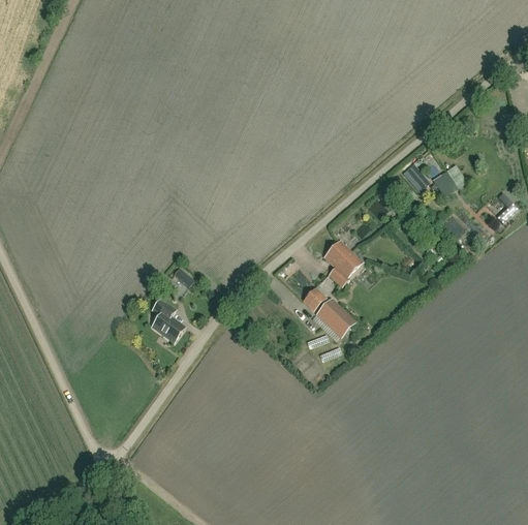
[(406,167),(401,172),(417,191),(422,187),(429,181),(415,165),(413,162),(406,167)]
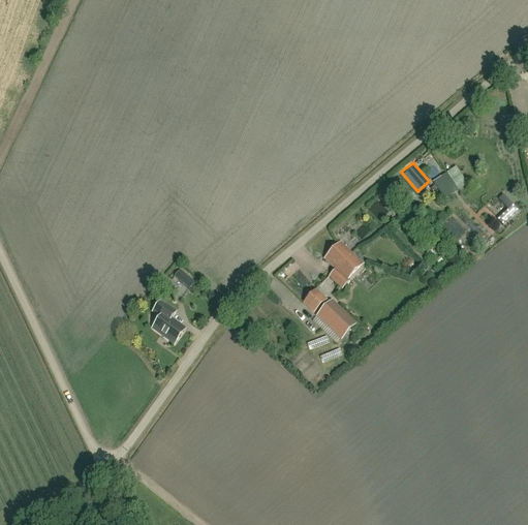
[(445,170),(432,178),(436,185),(448,177),(449,177),(445,170)]
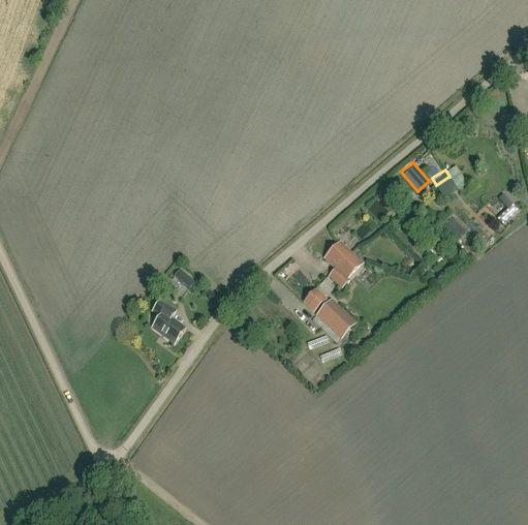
[(448,177),(452,181),(453,181),(457,187),(466,181),(462,174),(460,170),(449,177),(448,177)]
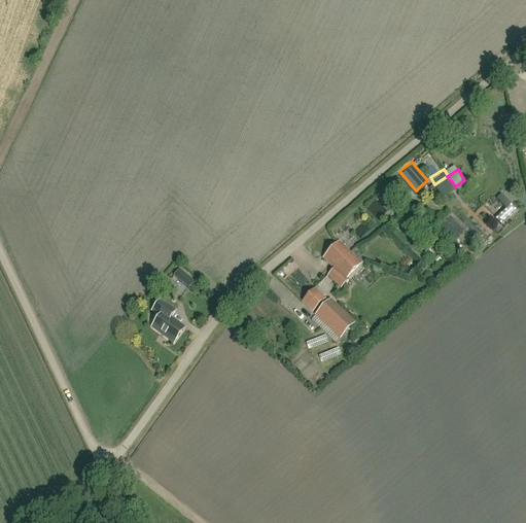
[(500,221),(516,207),(511,201),(510,201),(500,190),(495,196),(505,206),(494,216),(500,221)]
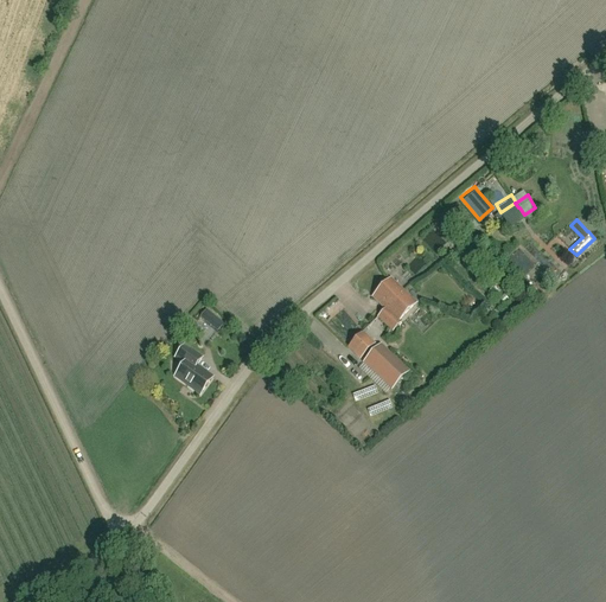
[(516,251),(509,257),(524,271),(530,266),(516,251)]
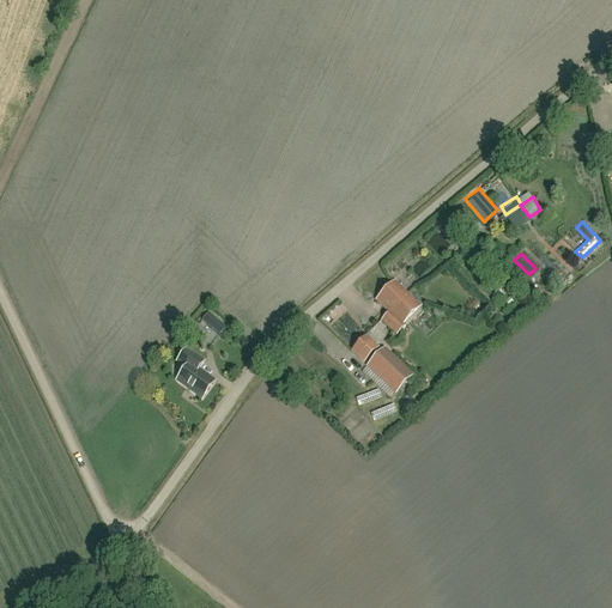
[(404,321),(403,320),(419,302),(393,278),(375,297),(388,309),(381,317),(395,330),(404,321)]
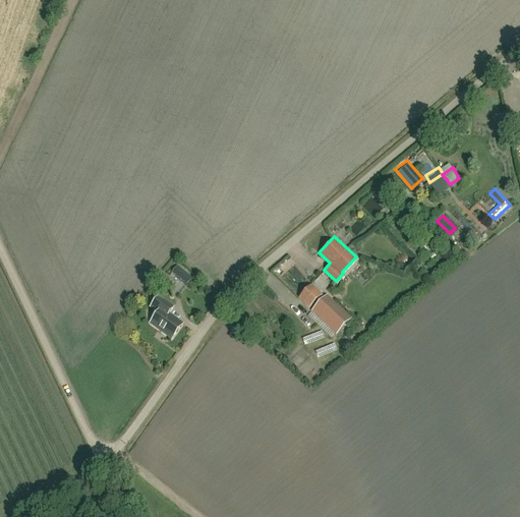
[(423,253),(429,247),(425,242),(419,248),(423,253)]
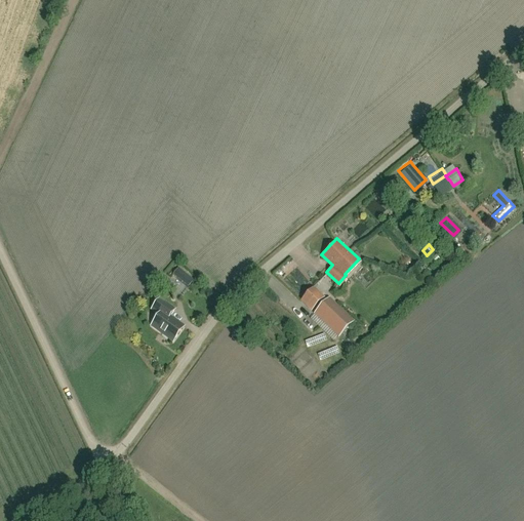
[(436,251),(425,265),(430,269),(441,255),(436,251)]
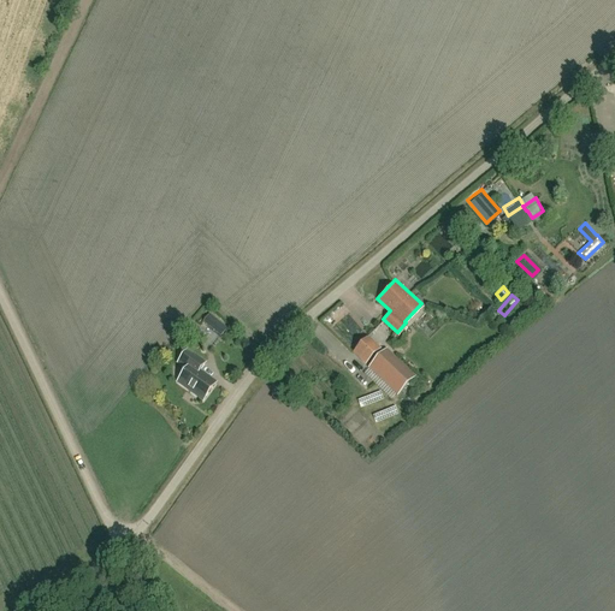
[(214,330),(223,319),(217,315),(216,316),(208,310),(201,319),(214,330)]
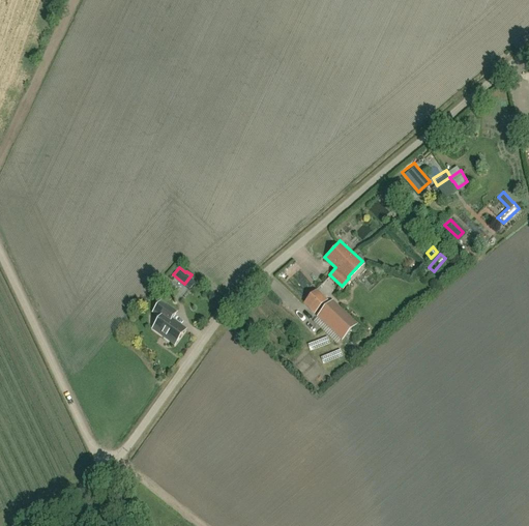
[(314,310),(326,297),(315,287),(303,300),(314,310)]
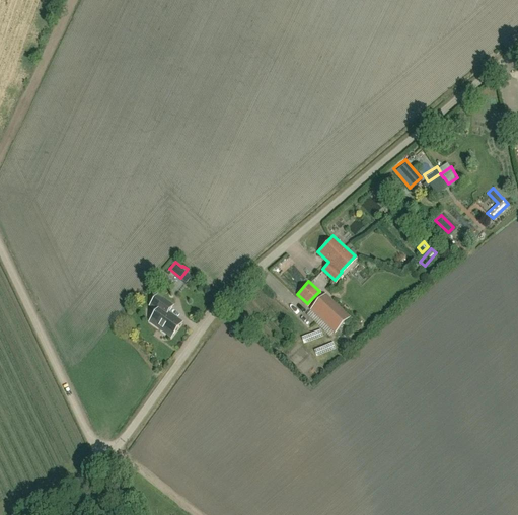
[(172,303),(157,292),(142,314),(170,335),(181,320),(167,310),(172,303)]
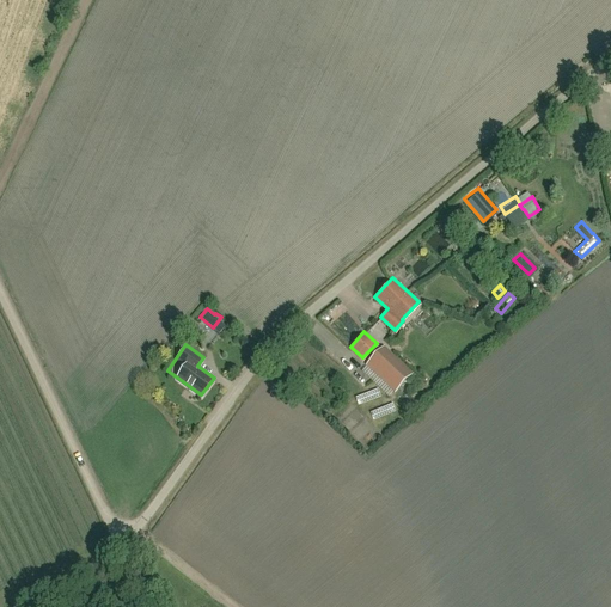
[(383,344),(366,362),(395,388),(410,371),(383,344)]
